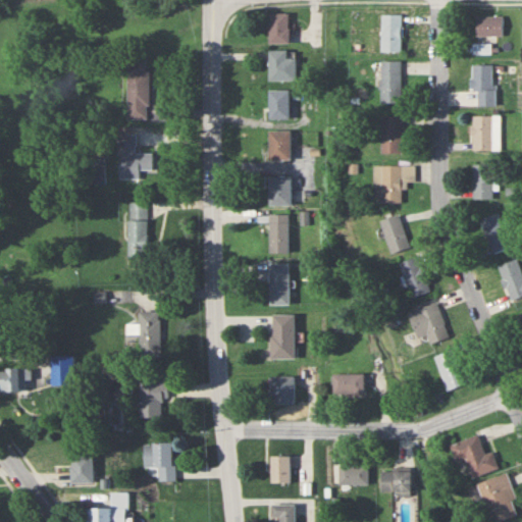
[(269,42),(289,42),(289,12),(269,12),(269,42)]
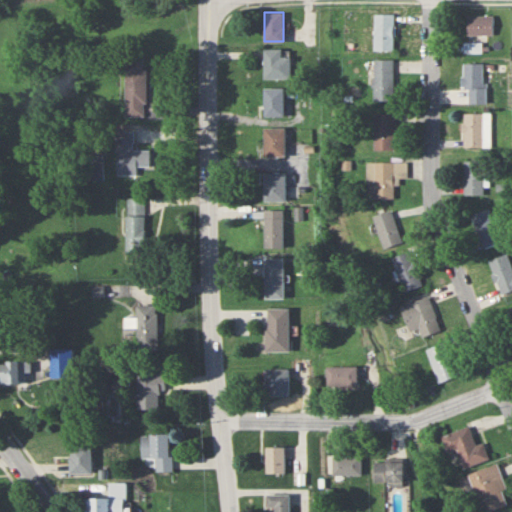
[(394,50),(394,14),(374,14),(374,50),(394,50)]
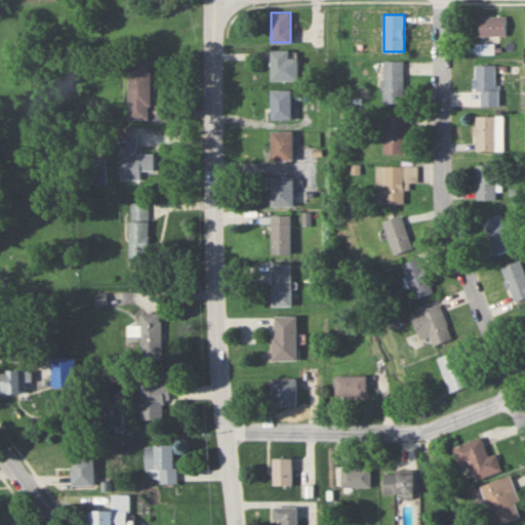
[(506,15),(479,15),(479,35),(506,35),(506,15)]
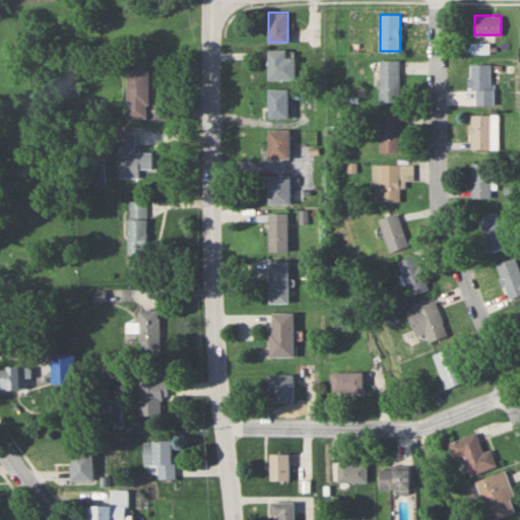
[(471,43),(471,52),(490,52),(490,43),(471,43)]
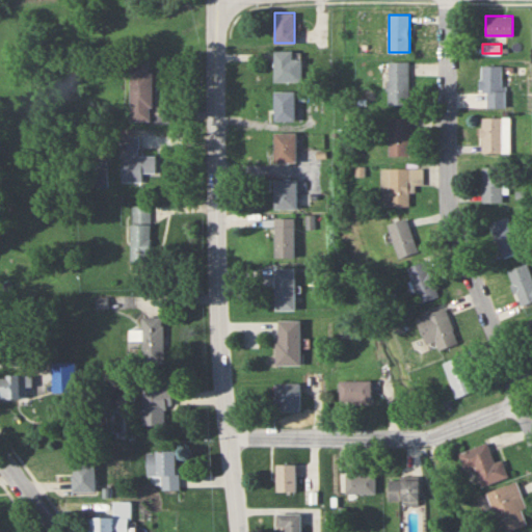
[(303,81),(303,58),(294,58),(294,50),(274,50),(274,81),(303,81)]
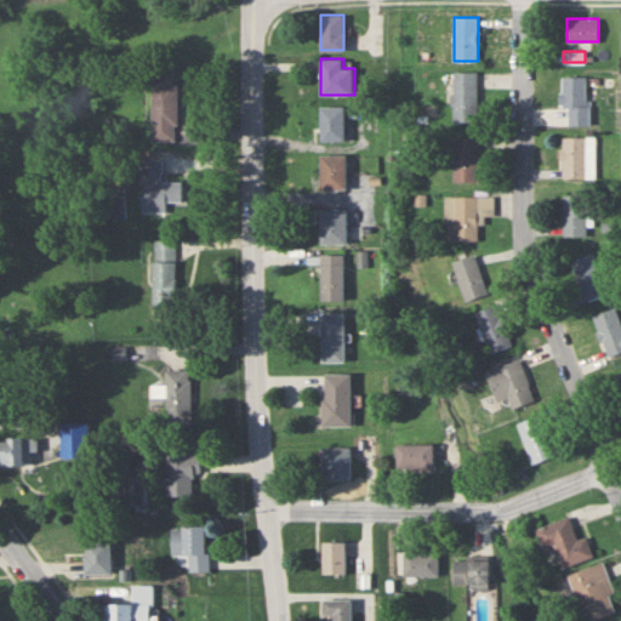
[(153,72),(153,141),(177,142),(177,72),(153,72)]
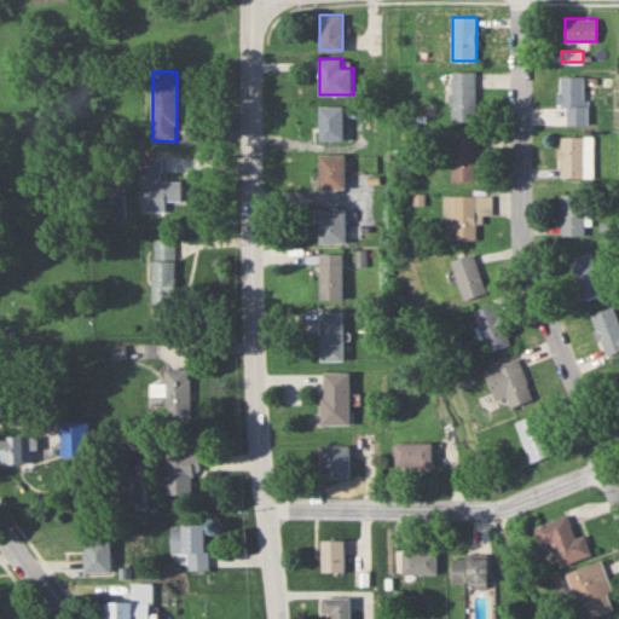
[(452,122),(476,122),(476,71),(452,71),(452,122)]
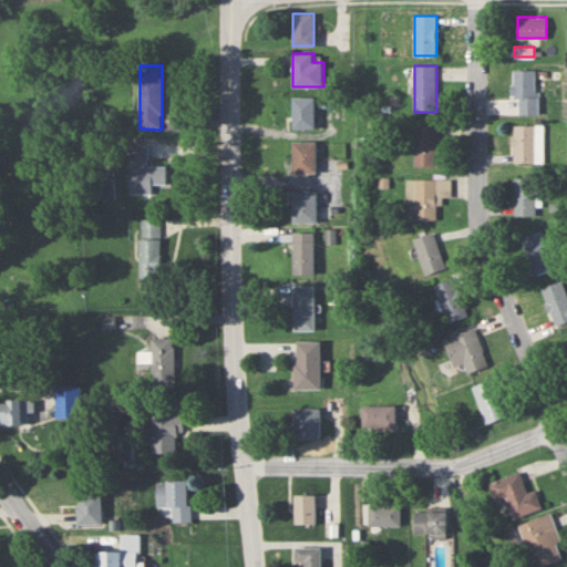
[(538,114),(538,70),(512,70),(512,98),(519,98),(519,114),(538,114)]
